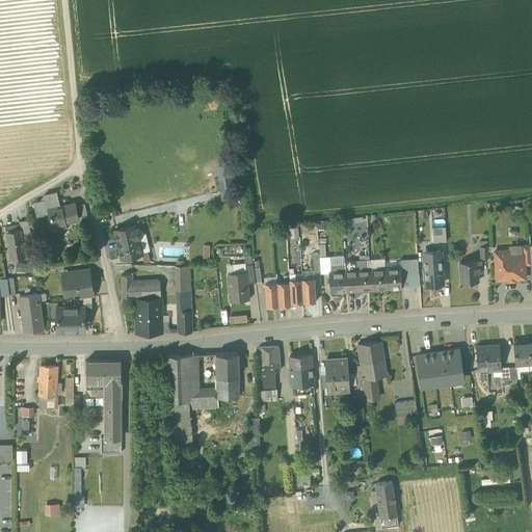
[(233,176),(220,178),(222,190),(235,189),(233,176)]
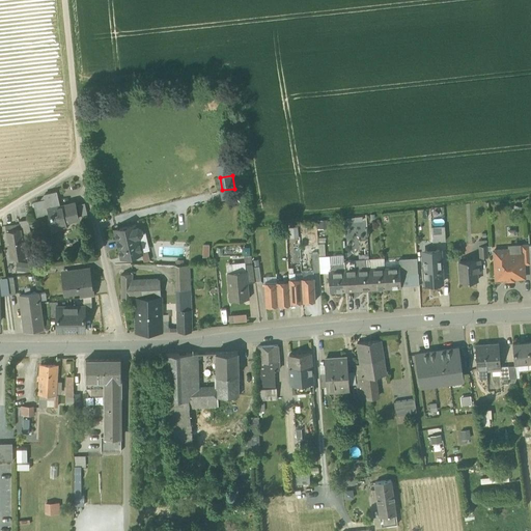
[(74,202),(59,206),(56,192),(45,195),(45,196),(43,196),(42,198),(42,200),(35,202),(38,215),(49,212),(52,225),(64,222),(78,219),(74,202)]
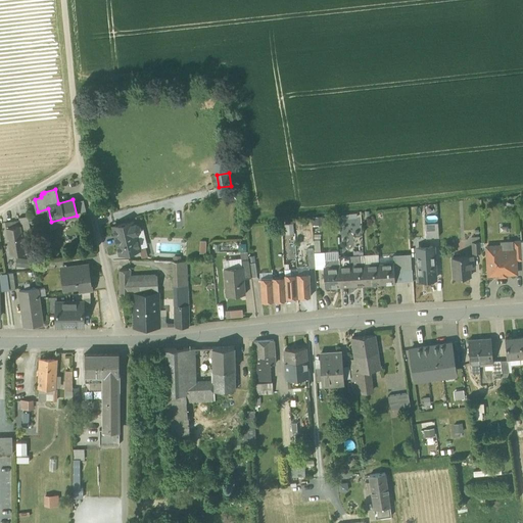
[(77,201),(80,212),(86,210),(83,200),(77,201)]
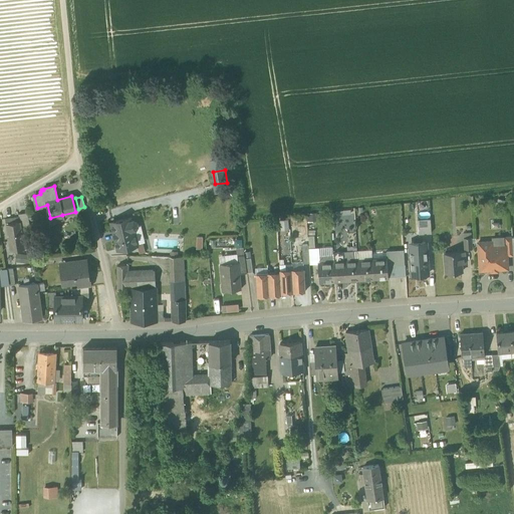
[(498,198),(496,204),(503,206),(505,200),(498,198)]
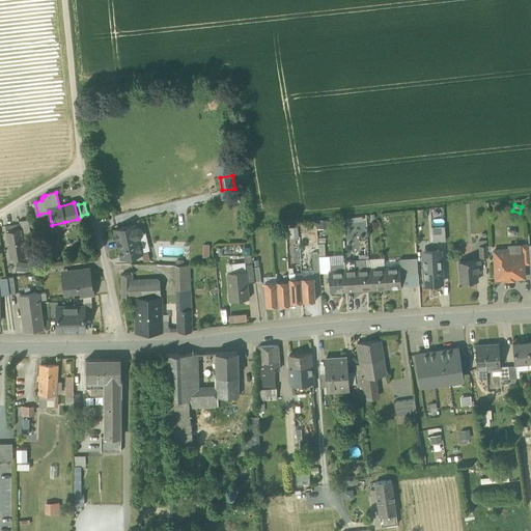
[(20,229),(21,235),(31,234),(28,219),(18,221),(19,229),(20,229)]
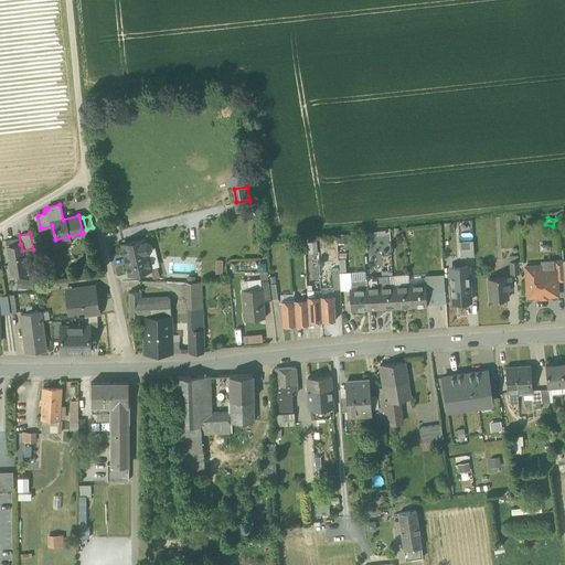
[(347,233),(337,234),(338,243),(348,243),(347,233)]
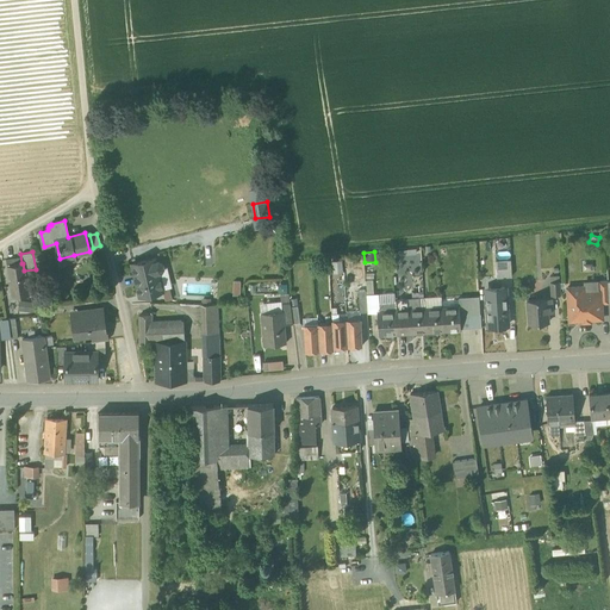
[(131,263),(139,296),(162,291),(160,280),(159,280),(156,272),(161,271),(162,267),(162,263),(159,261),(156,261),(155,259),(131,263)]
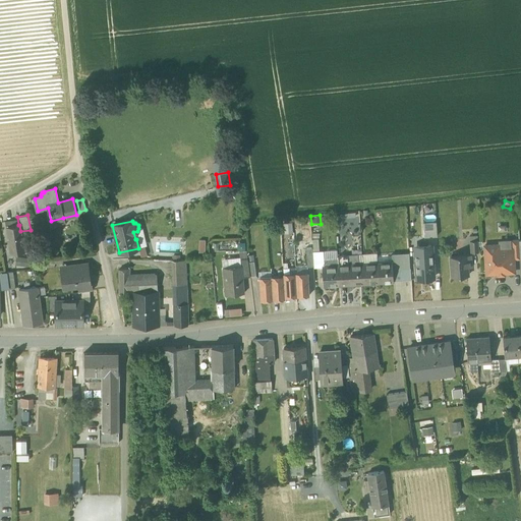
[(283,222),(283,233),(293,232),(292,222),(283,222)]
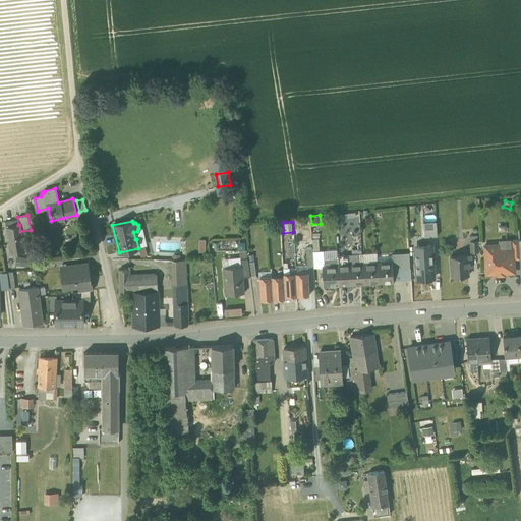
[(437,236),(436,222),(423,223),(424,236),(437,236)]
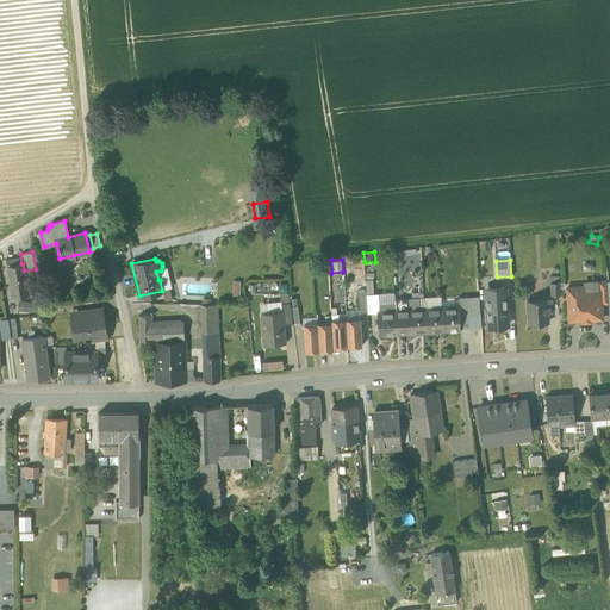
[(130,262),(122,262),(123,285),(131,284),(130,262)]
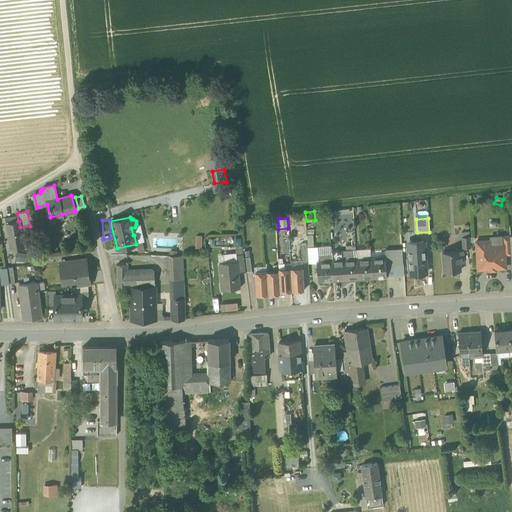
[(6,223),(7,233),(21,231),(20,227),(19,221),(18,221),(6,223)]
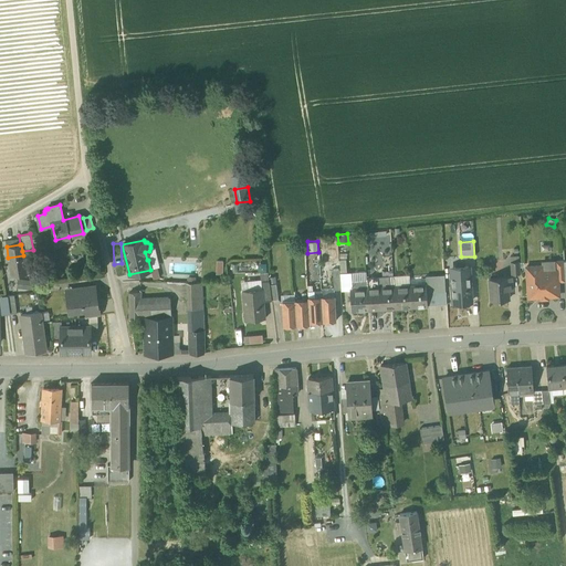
[(155,247),(150,248),(149,251),(145,252),(147,260),(148,260),(150,270),(157,268),(159,268),(155,247)]
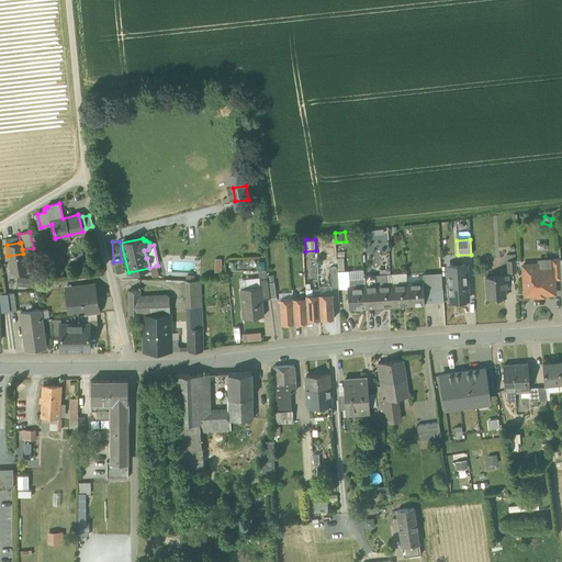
[(24,254),(23,254),(8,256),(10,273),(27,271),(24,254)]
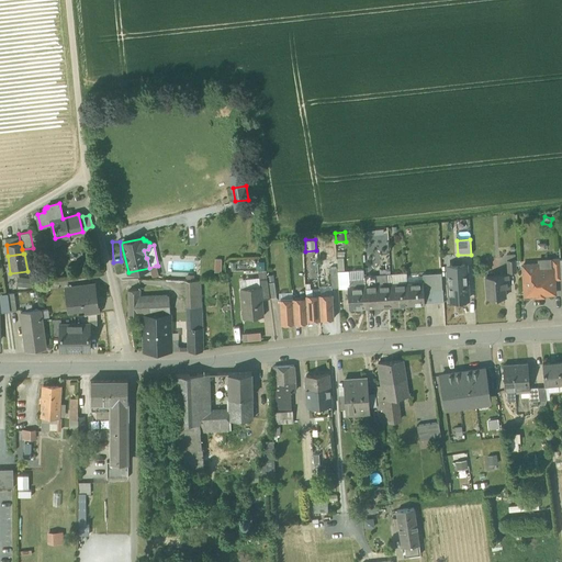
[(537,259),(538,263),(538,269),(553,268),(552,259),(552,258),(537,259)]
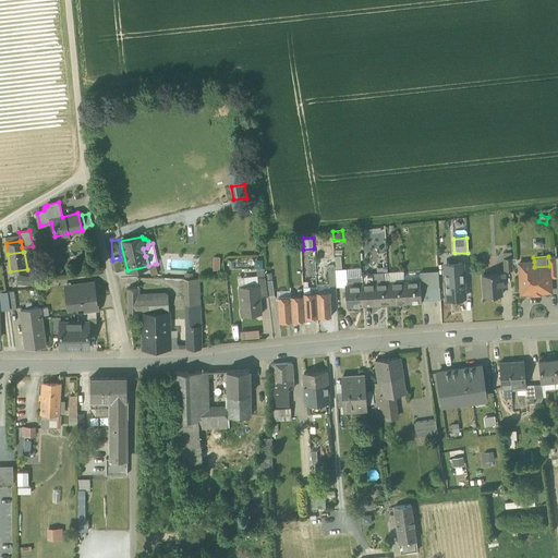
[(447,299),(464,298),(462,262),(445,263),(447,299)]
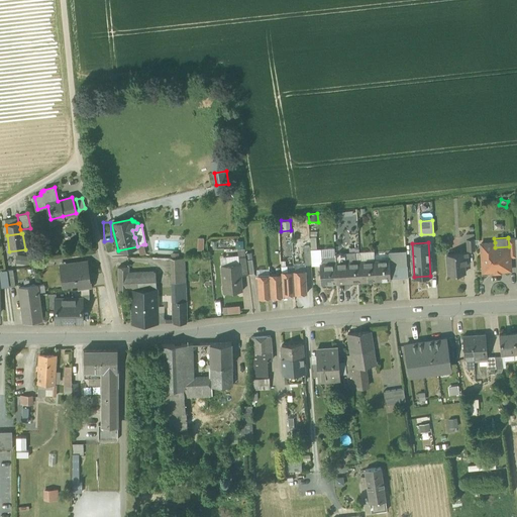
[(481,243),(482,272),(510,270),(510,257),(509,246),(495,247),(495,242),(481,243)]
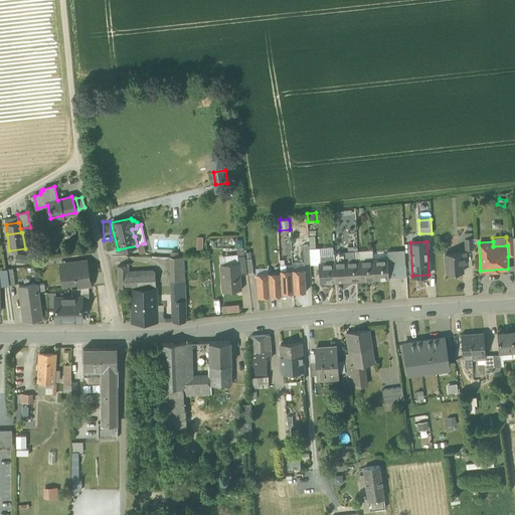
[(320,255),(334,254),(334,253),(333,246),(319,247),(320,255)]
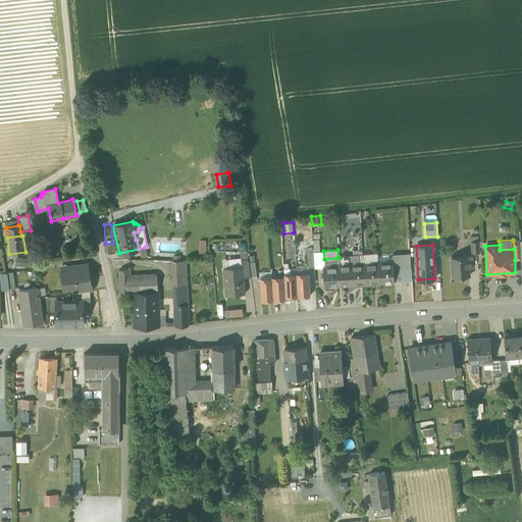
[(324,259),(323,251),(319,251),(313,252),(314,266),(314,267),(323,266),(324,266),(324,259)]
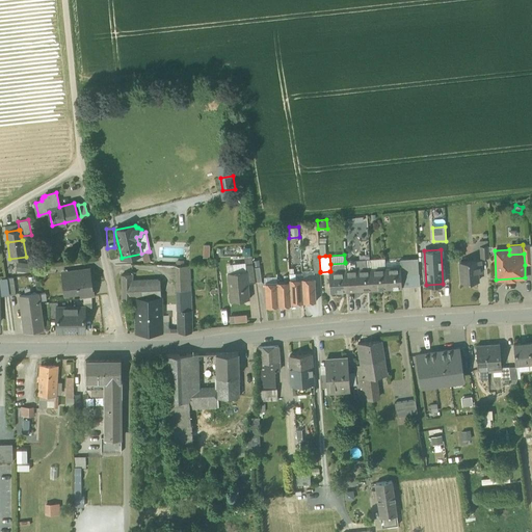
[(370,259),(370,260),(370,269),(372,269),(372,271),(379,270),(379,268),(386,268),(384,261),(384,258),(370,259)]
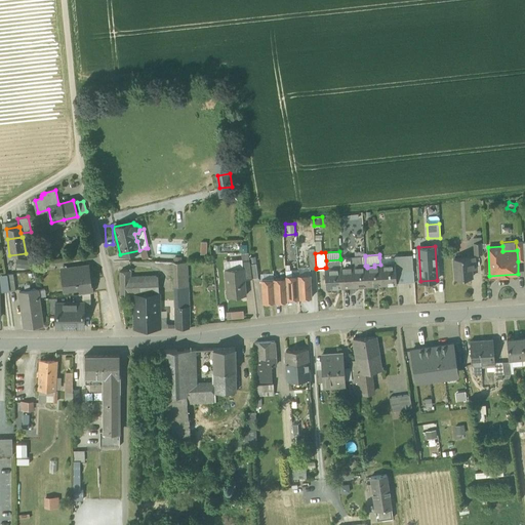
[(412,255),(395,256),(395,264),(395,266),(401,266),(401,270),(407,269),(413,269),(412,255)]
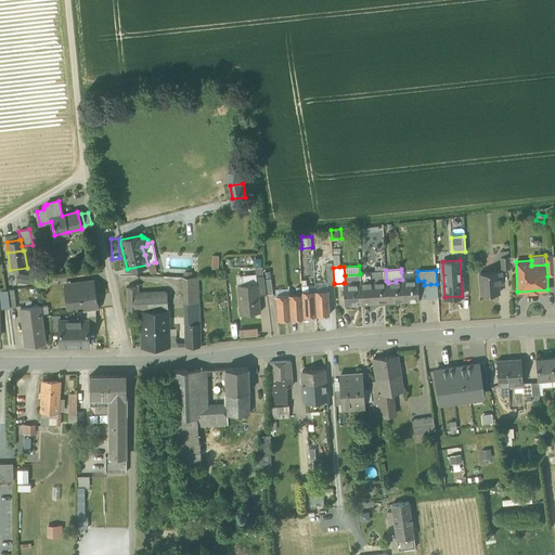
[(401,272),(402,280),(402,282),(411,281),(411,279),(417,279),(417,271),(401,272)]
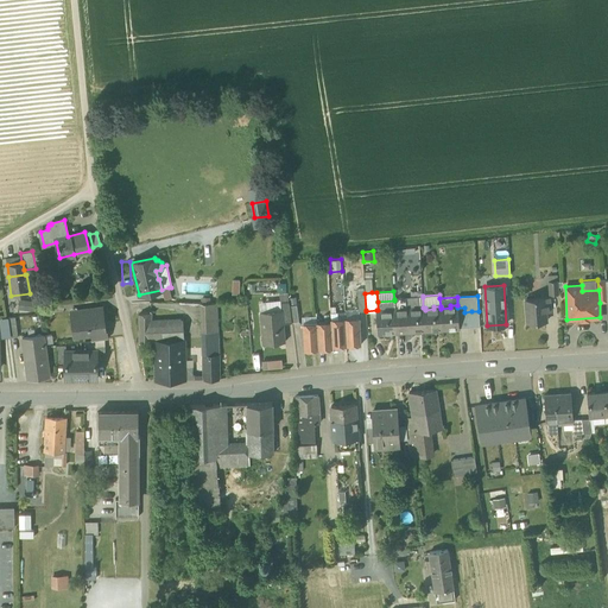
[(525,299),(526,322),(544,321),(546,321),(545,312),(550,312),(549,297),(525,299)]
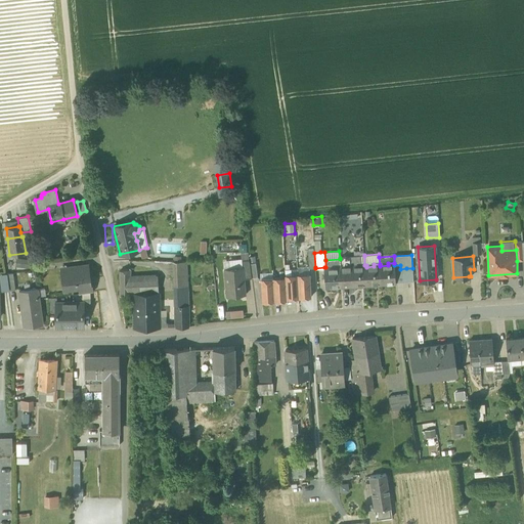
[(341,286),(352,286),(350,268),(350,257),(340,258),(340,259),(340,266),(341,286)]
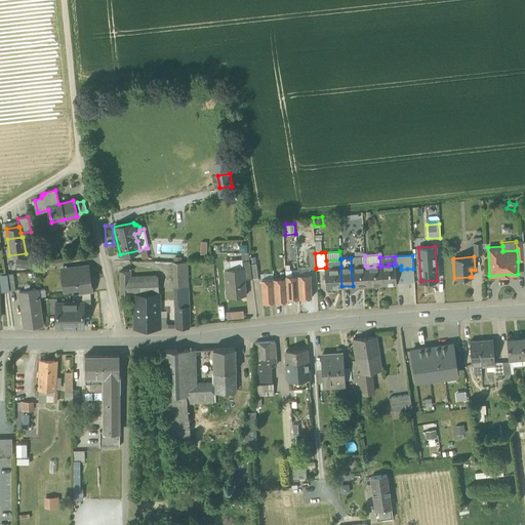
[(351,257),(351,269),(360,268),(360,266),(361,266),(363,264),(363,257),(351,257)]
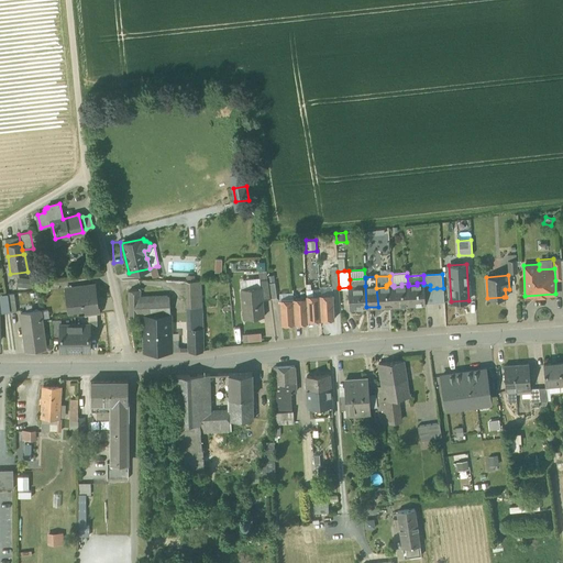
[(17,277),(15,286),(32,288),(33,278),(17,277)]
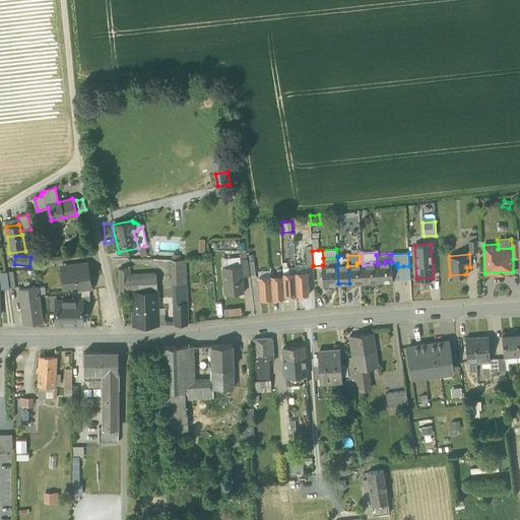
[(220,258),(221,266),(241,264),(240,257),(240,256),(220,258)]
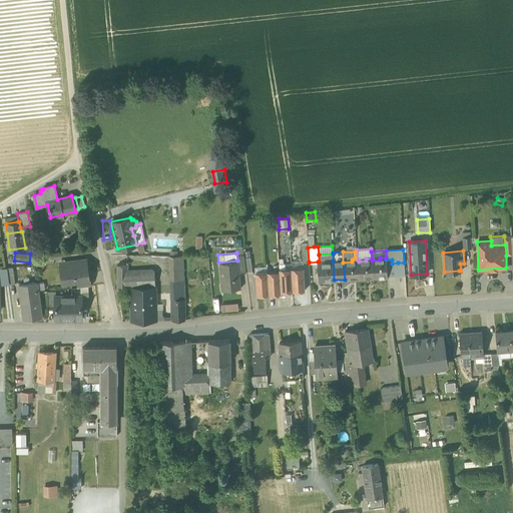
[(238,268),(245,267),(244,257),(243,253),(236,253),(237,261),(238,268)]
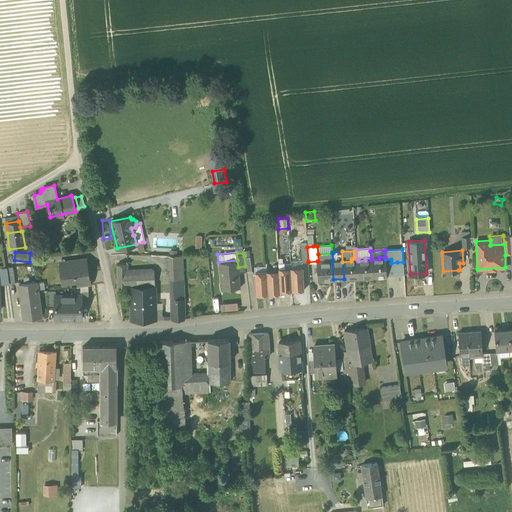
[(332,253),(318,254),(318,261),(326,261),(332,260),(332,253)]
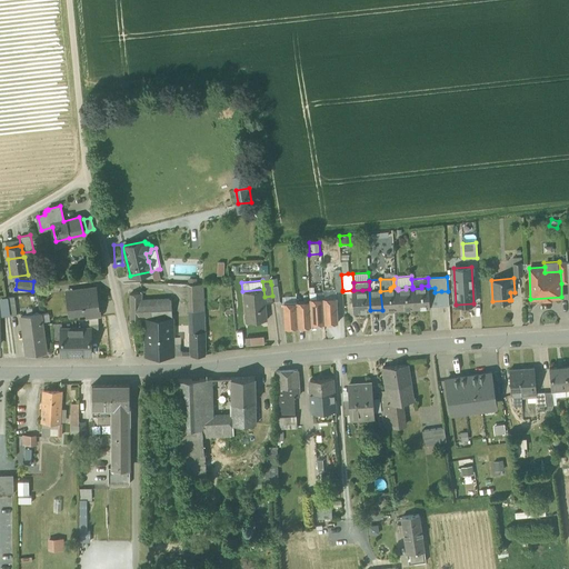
[(188,285),(189,301),(203,300),(202,285),(188,285)]
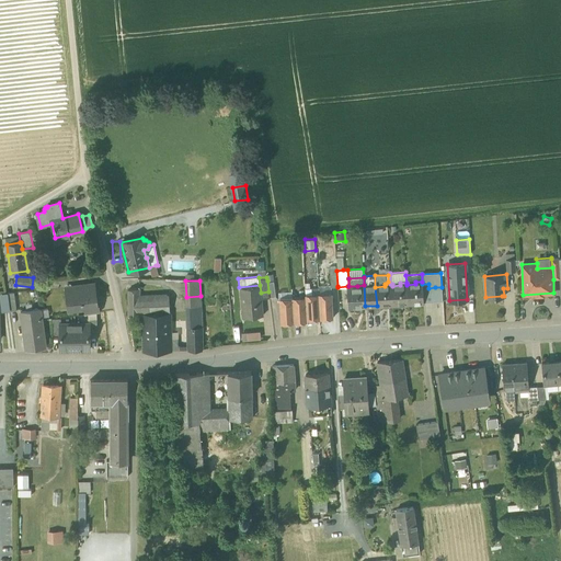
[(415,284),(407,285),(408,304),(423,302),(422,284),(422,282),(415,282),(415,284)]
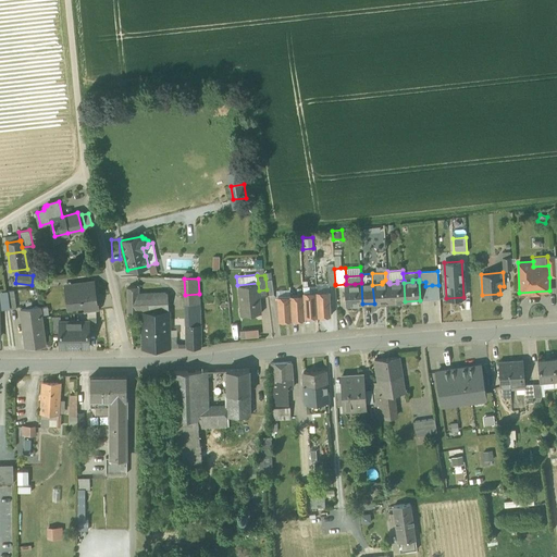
[(390,302),(405,301),(404,283),(404,281),(397,281),(397,283),(390,284),(390,282),(387,282),(390,302)]
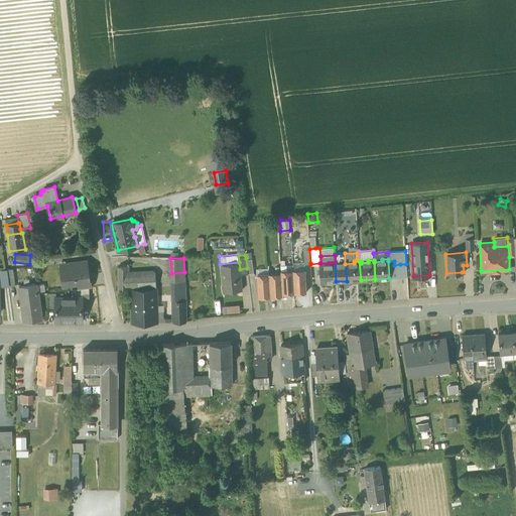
[(292,262),(292,264),(292,270),(304,269),(304,263),(304,261),(292,262)]
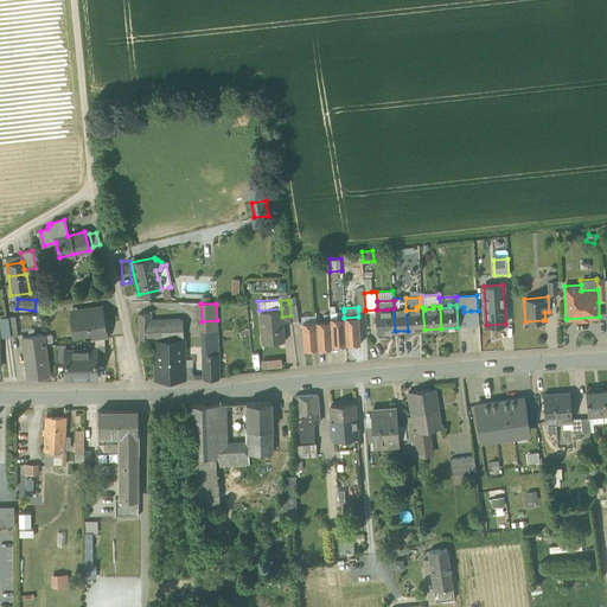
[(422,307),(417,307),(416,307),(416,310),(406,311),(408,331),(425,330),(422,307)]
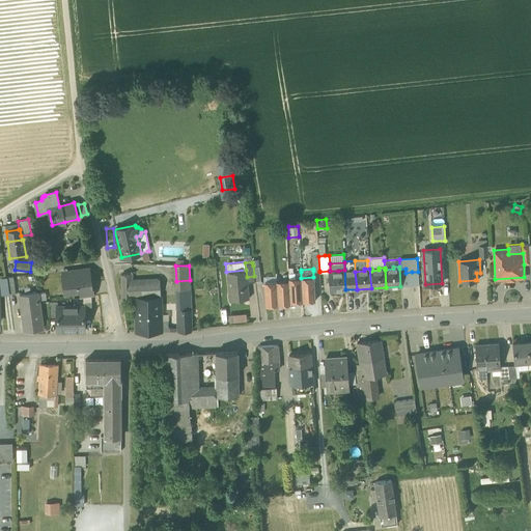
[(61,279),(63,294),(79,291),(90,289),(89,280),(91,280),(89,270),(67,273),(68,278),(61,279)]
